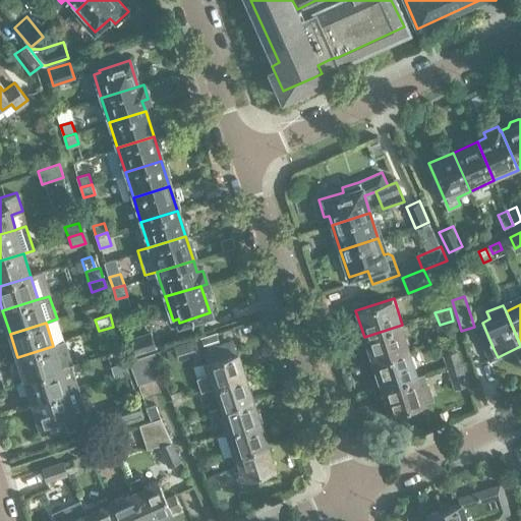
[(402,325),(364,337),(372,362),(411,349),(407,335),(405,335),(402,325)]
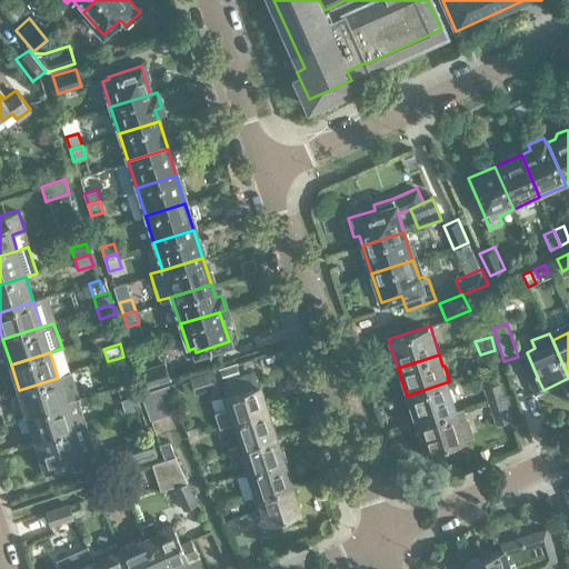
[(123,357),(108,361),(111,371),(127,366),(123,357)]
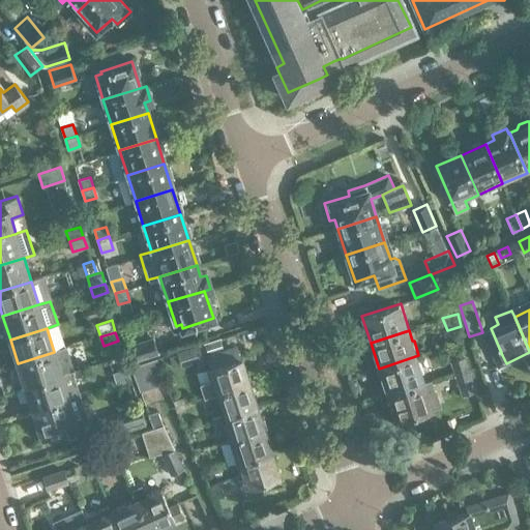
[(136,360),(157,353),(152,336),(131,344),(136,360)]
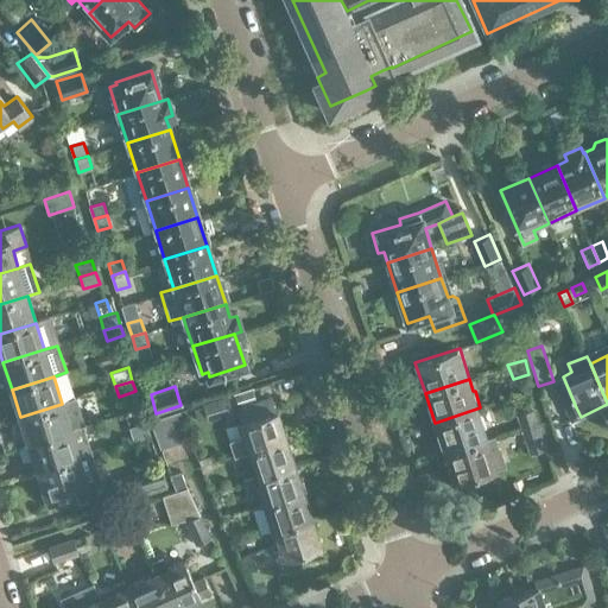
[(233,412),(228,397),(194,407),(198,422),(207,419),(207,420),(233,412)]
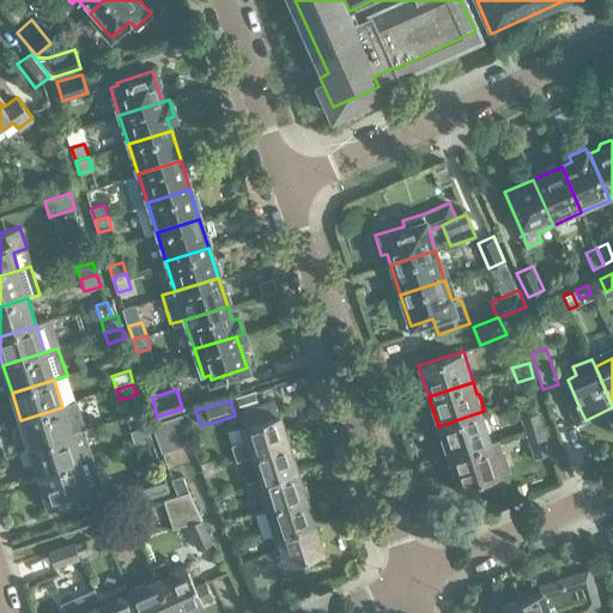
[(278,414),(274,404),(259,408),(258,405),(238,411),(243,426),(238,428),(243,441),(232,443),(237,459),(248,455),(289,442),(279,414),(278,414)]
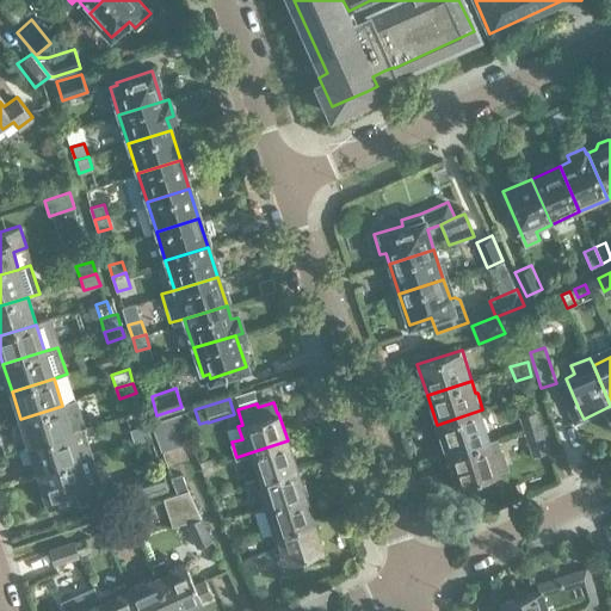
[(71,432),(62,406),(20,419),(29,445),(71,432)]
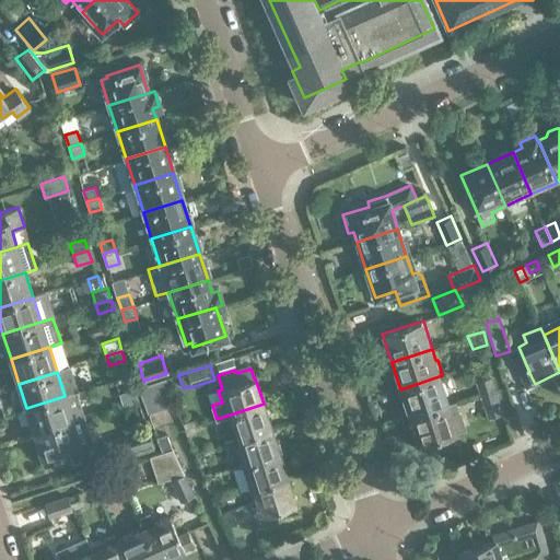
[(442,375),(400,389),(409,416),(450,403),(446,392),(447,392),(442,375)]
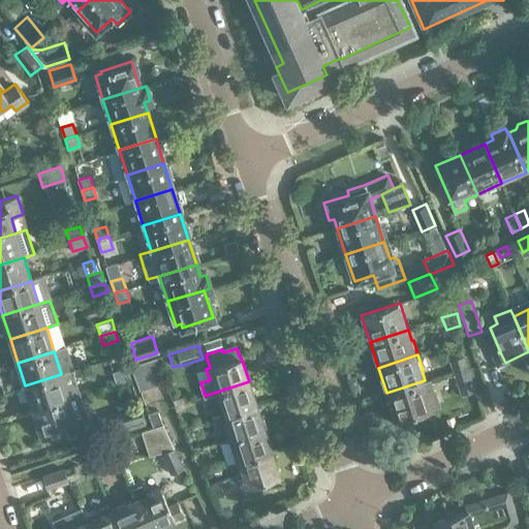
[(453,372),(468,367),(465,356),(449,361),(453,372)]
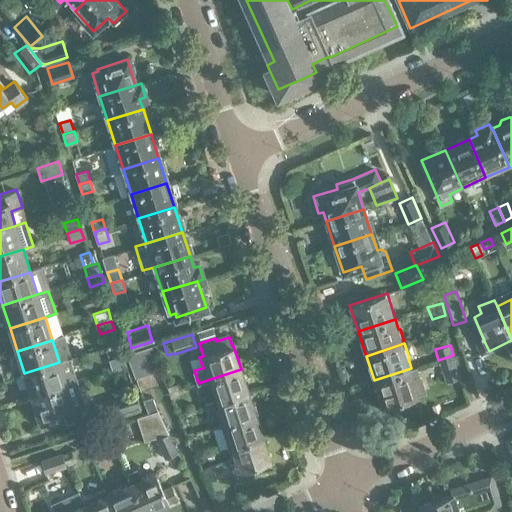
[(139,350),(148,374),(160,369),(151,346),(139,350)]
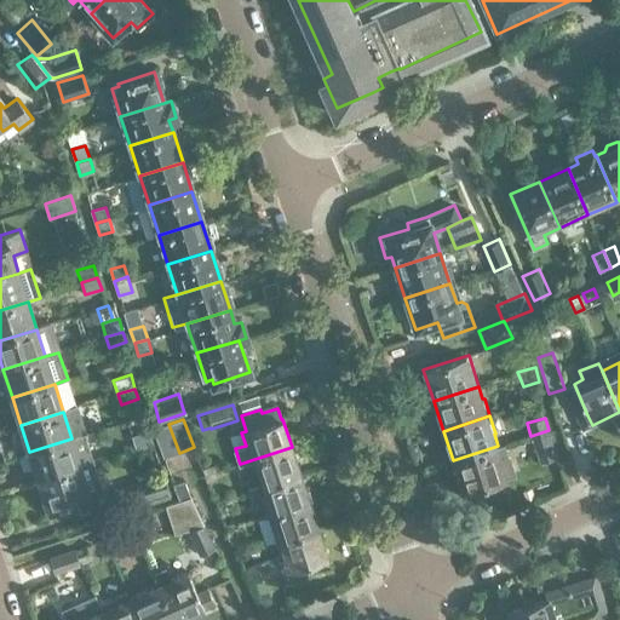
[(164,458),(179,453),(168,424),(153,429),(164,458)]
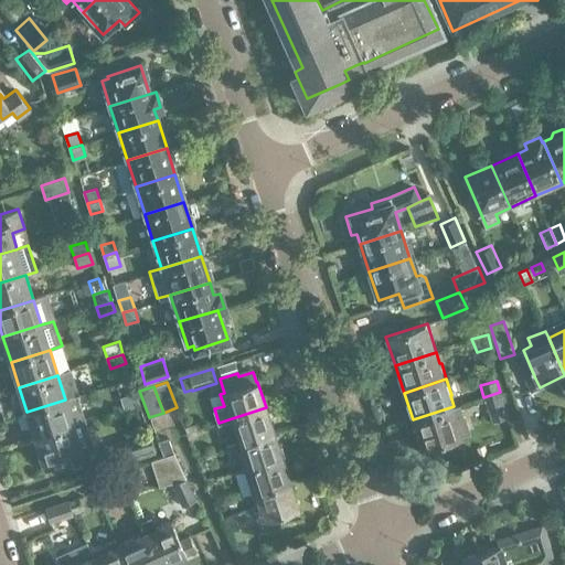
[(135,391),(119,395),(124,408),(139,404),(135,391)]
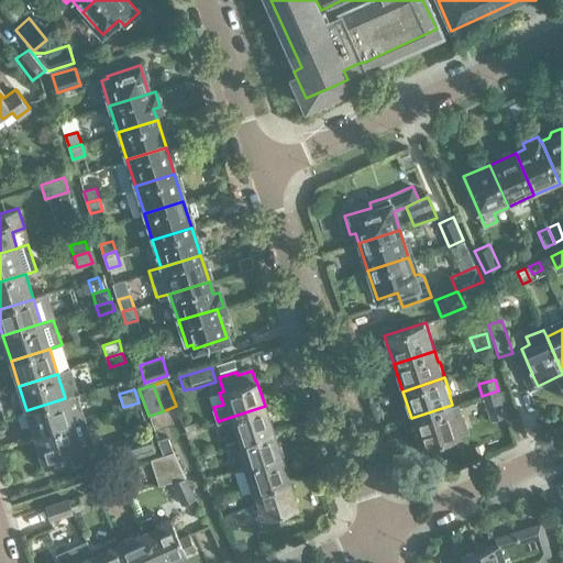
[(498,390),(482,396),(489,420),(506,416),(498,390)]
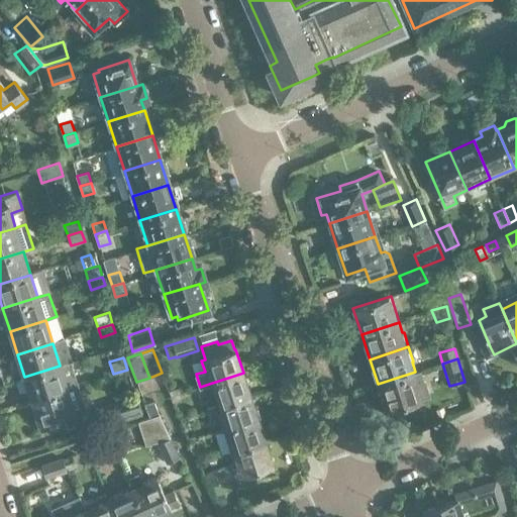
[(31,400),(67,389),(77,386),(78,385),(71,363),(60,366),(24,377),(31,400)]
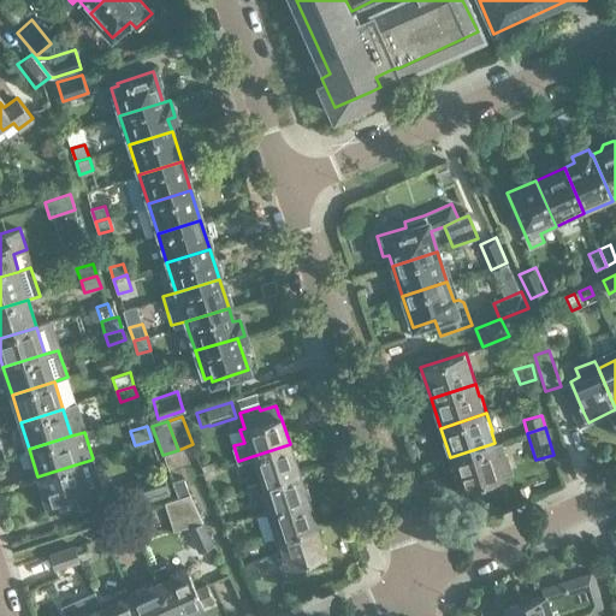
[(495,443),(450,457),(454,468),(461,489),(504,474),(495,443)]
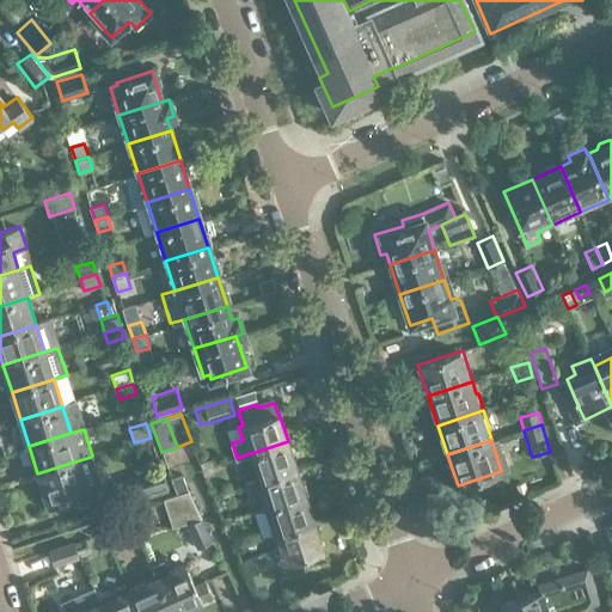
[(297,469),(288,441),(248,454),(256,482),(297,469)]
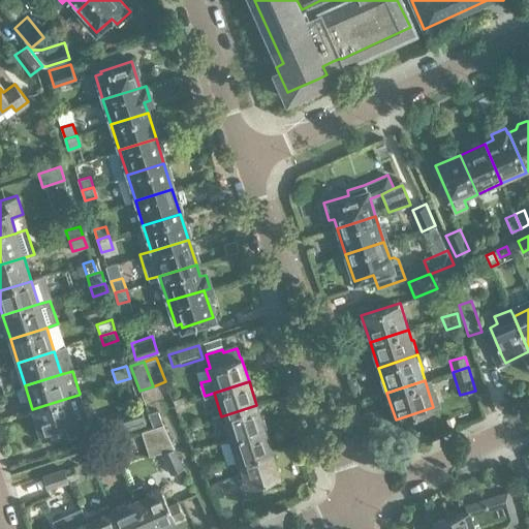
[(79,395),(68,398),(32,409),(40,434),(65,426),(69,437),(91,431),(79,395)]
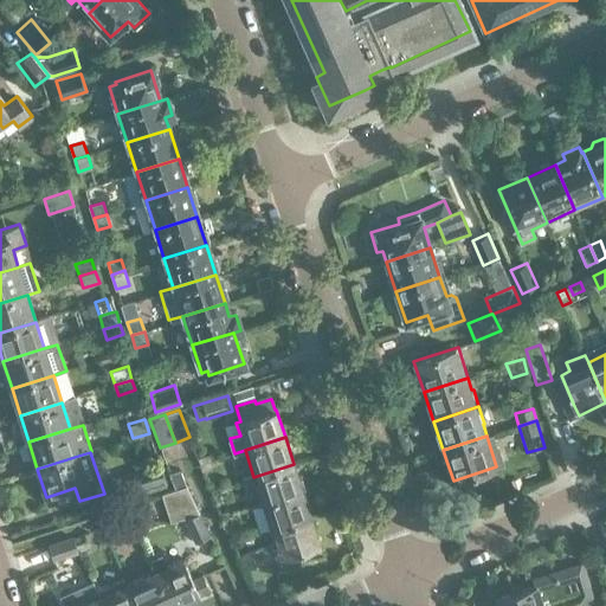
[(294,464),(253,477),(262,503),(302,490),(294,464)]
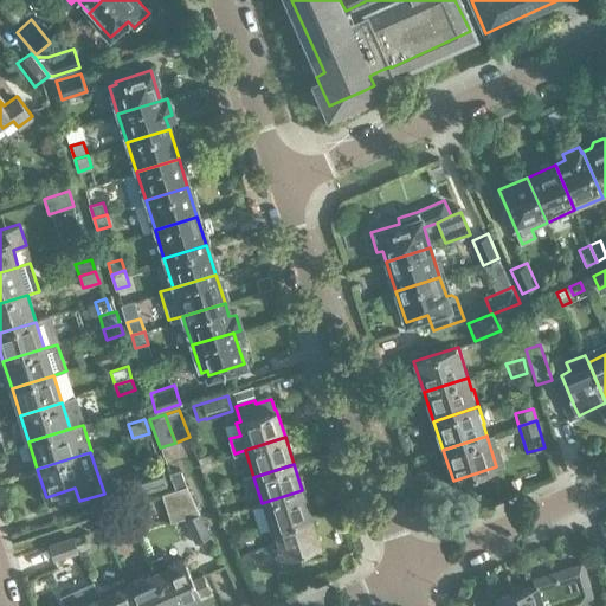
[(167,484),(161,469),(136,477),(141,492),(167,484)]
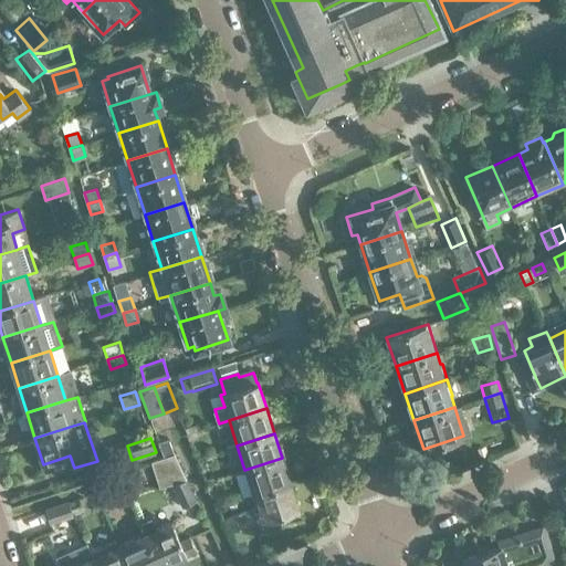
[(164,457),(175,453),(169,439),(158,442),(164,457)]
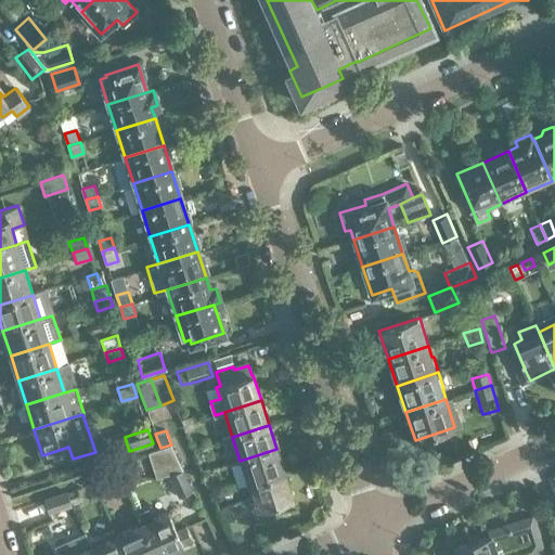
[(152,466),(178,457),(171,444),(160,448),(147,452),(152,466)]
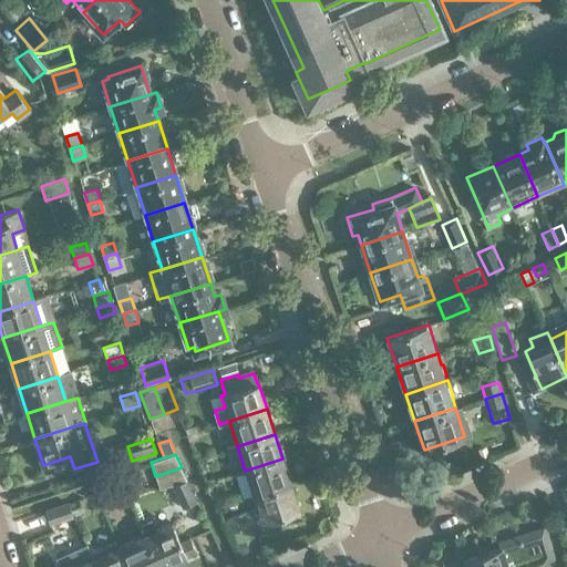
[(290,484),(282,459),(245,471),(253,496),(290,484)]
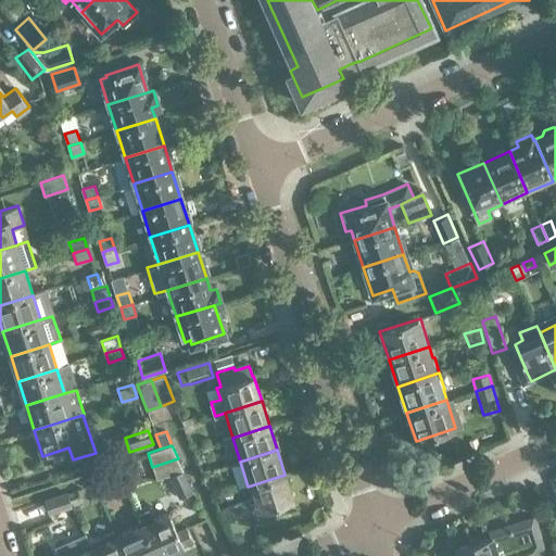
[(178,458),(152,467),(156,479),(168,476),(184,470),(178,458)]
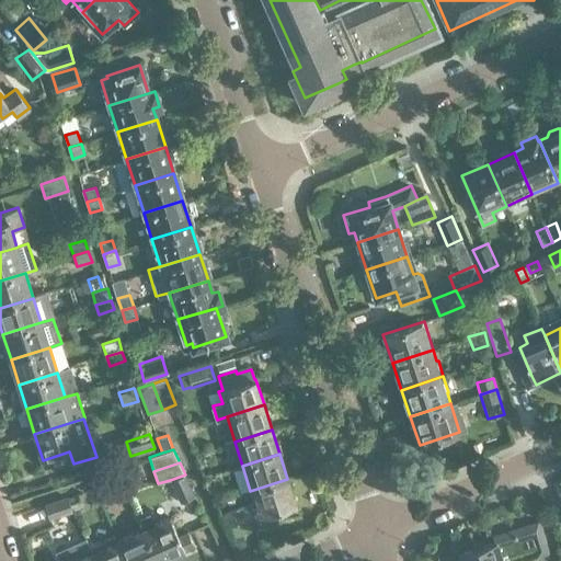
[(195,495),(185,474),(170,480),(181,503),(195,495)]
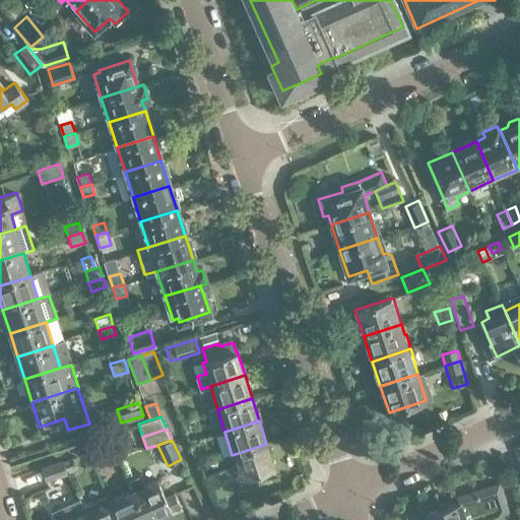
[(222,469),(208,474),(212,486),(226,482),(225,481),(239,477),(240,478),(274,468),(266,444),(232,455),(236,467),(222,472),(222,469)]
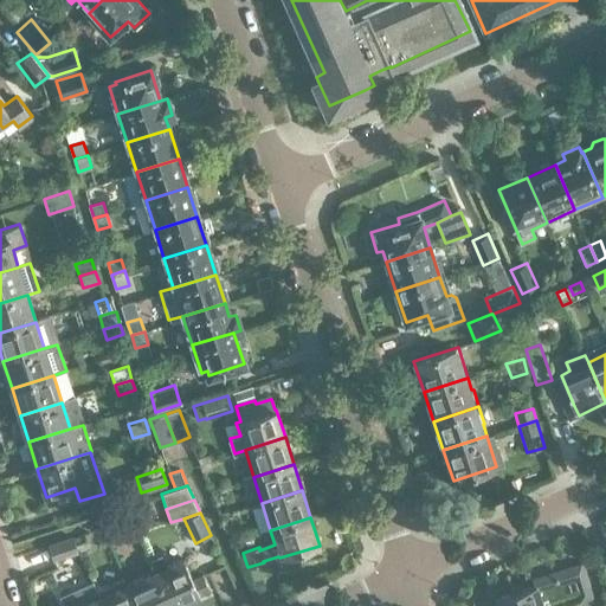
[(84,534),(73,539),(76,546),(77,546),(79,553),(90,547),(84,534)]
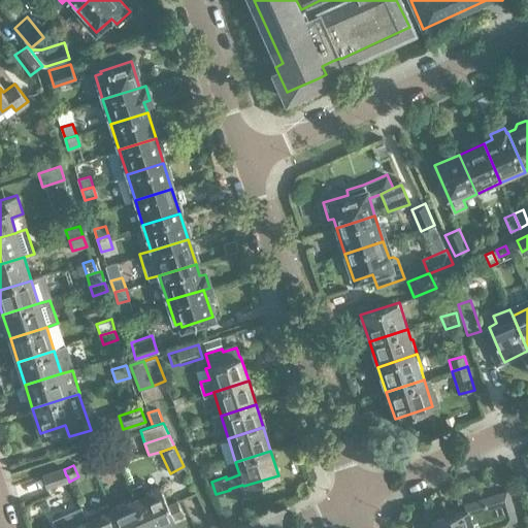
[(68,481),(66,475),(64,469),(63,468),(43,474),(47,488),(68,481)]
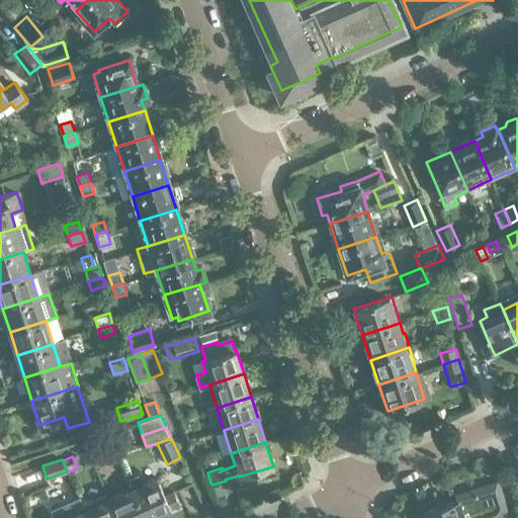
[(138,473),(127,479),(133,488),(146,517),(153,517),(171,510),(171,509),(178,505),(172,491),(164,494),(157,478),(143,484),(138,473)]
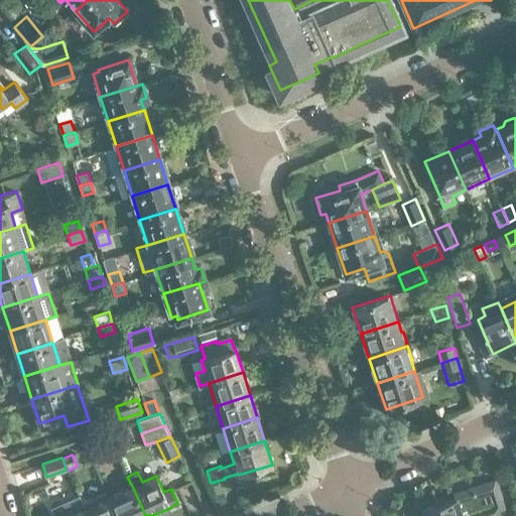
[(506,509),(496,479),(454,492),(455,499),(421,509),(423,515),(424,515),(468,515),(467,511),(490,504),(493,513),(506,509)]
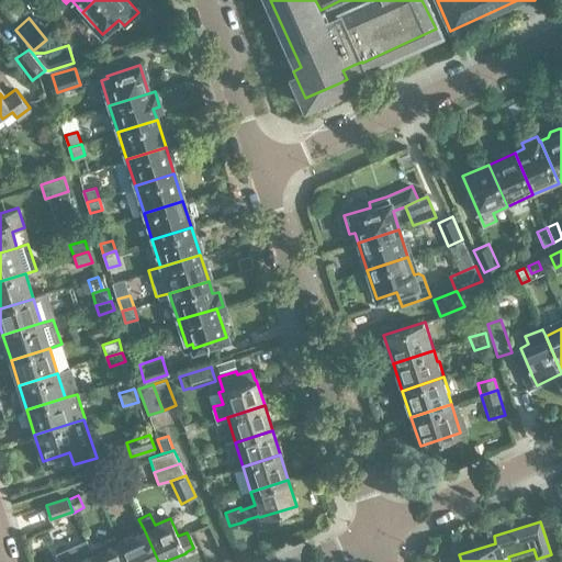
[(158,561),(144,529),(119,541),(127,561),(158,561)]
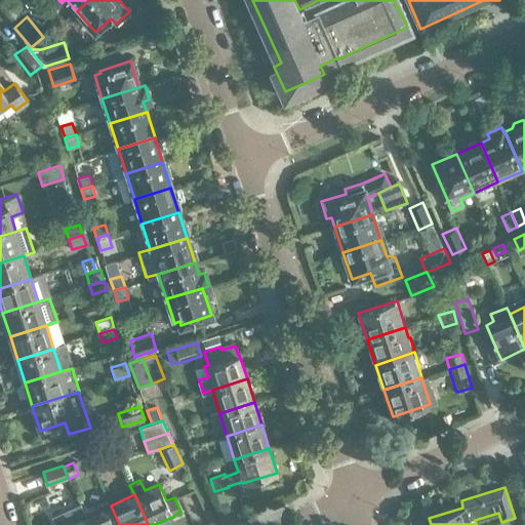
[(85,507),(82,500),(82,499),(80,500),(90,524),(119,524),(111,506),(110,506),(108,500),(94,507),(92,503),(85,507)]
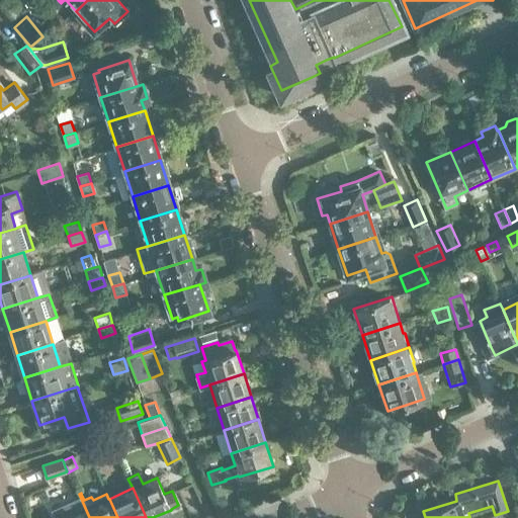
[(89,517),(79,494),(72,497),(79,512),(65,517),(89,517)]
